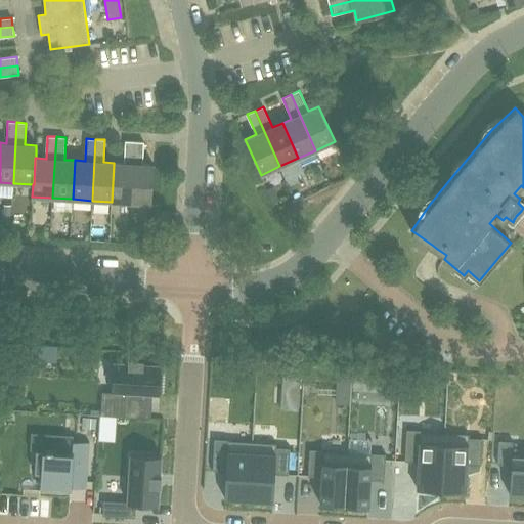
[(131,203),(134,141),(125,140),(124,163),(114,163),(112,202),(131,203)]
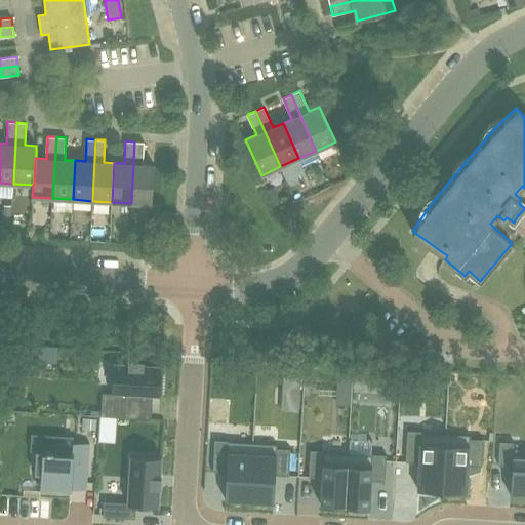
[(134,142),(131,203),(152,204),(154,165),(143,164),(144,143),(134,142)]
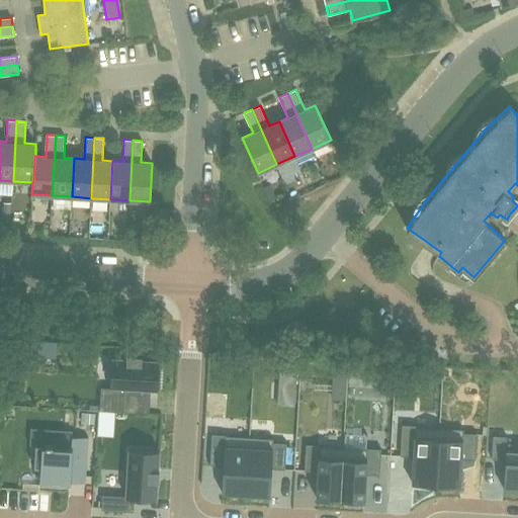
[(271,182),(265,185),(271,199),(277,196),(271,182)]
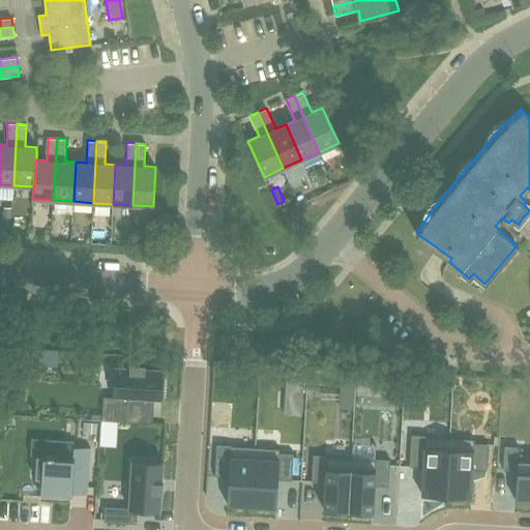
[(1,226),(9,226),(9,207),(4,207),(4,211),(1,211),(1,226)]
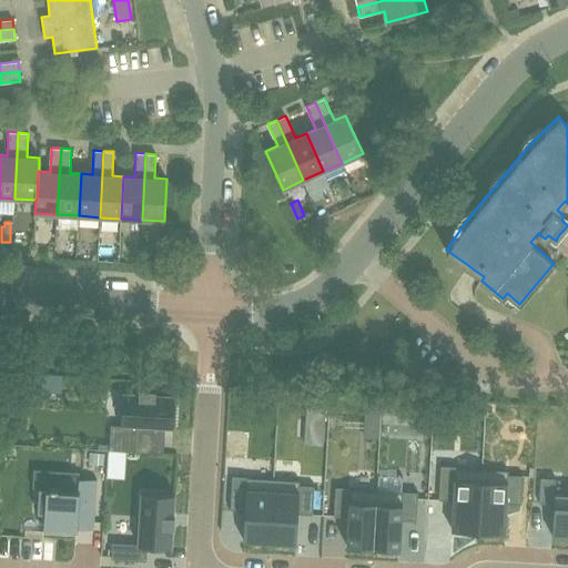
[(109,448),(109,450),(141,453),(141,448),(142,433),(153,433),(153,427),(173,428),(175,396),(155,395),(155,392),(139,391),(139,394),(123,394),(121,425),(110,425),(109,448)]
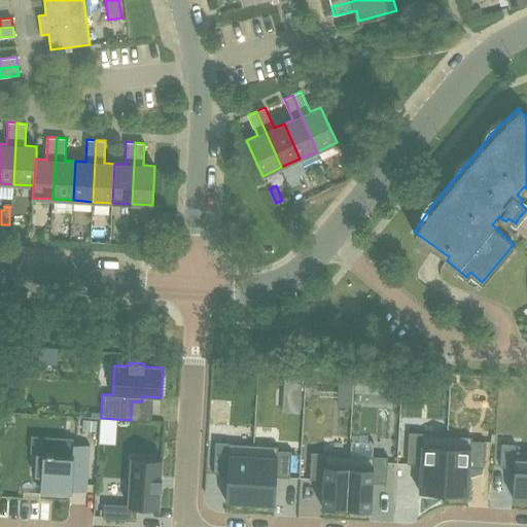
[(400,397),(401,379),(369,377),(367,395),(400,397)]
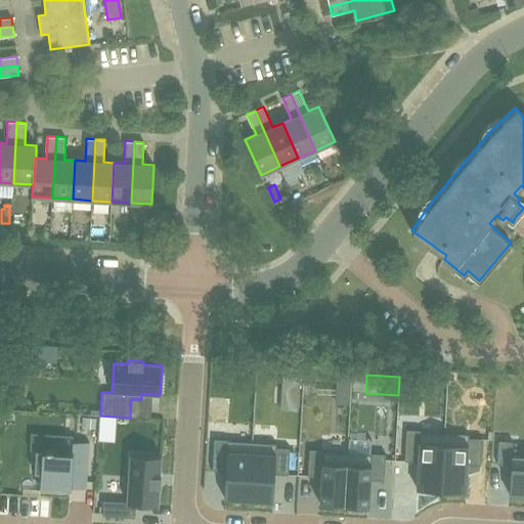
[(349,389),(336,388),(335,402),(349,403),(349,389)]
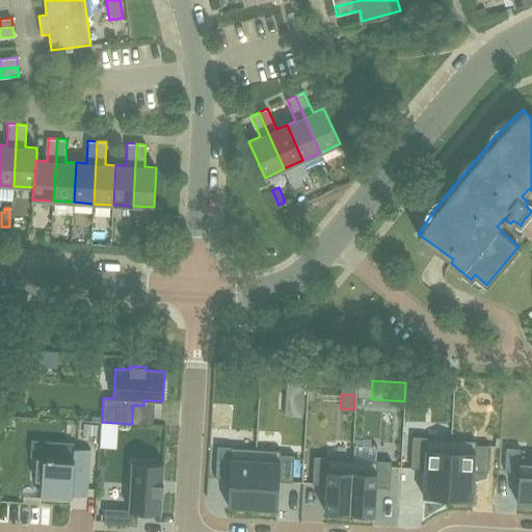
[(87,424),(86,434),(97,435),(98,424),(87,424)]
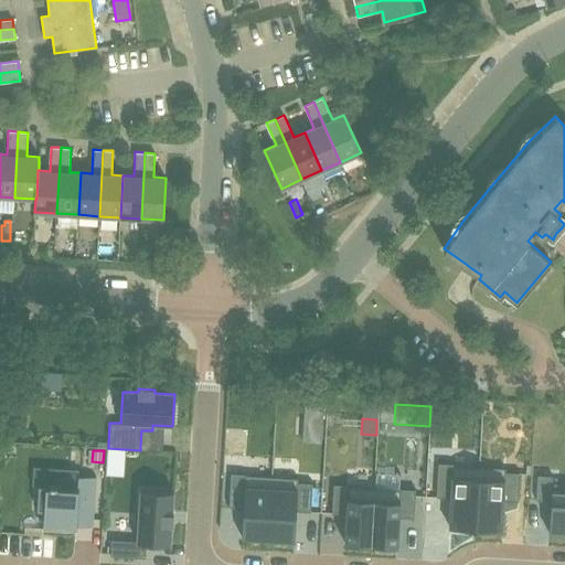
[(438,462),(436,497),(451,498),(449,526),(476,529),(479,466),(454,465),(454,464),(438,462)]
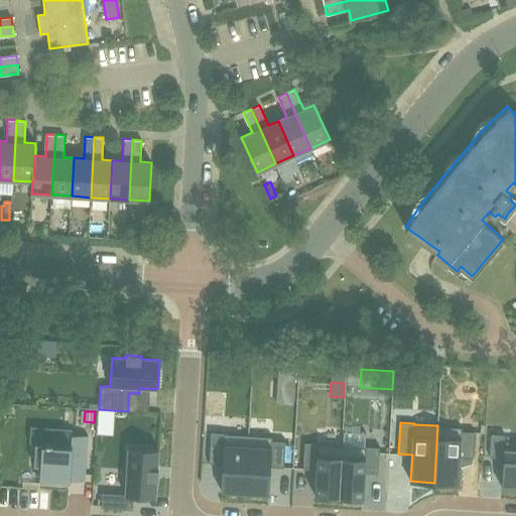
[(437,425),(434,483),(459,484),(460,458),(474,458),(475,431),(462,430),(462,427),(437,425)]
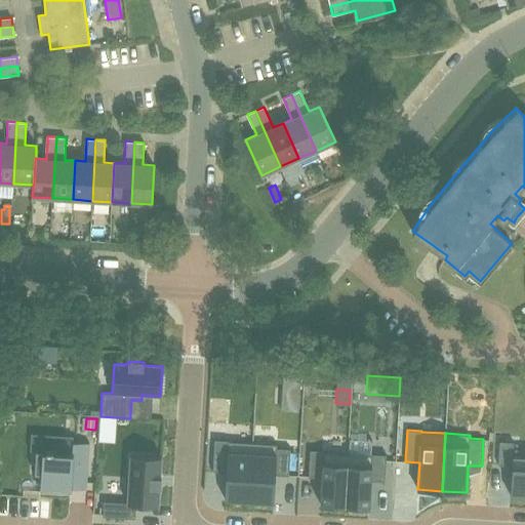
[(214,439),(212,471),(227,472),(225,498),(249,500),(252,443),(229,441),(229,440),(214,439)]
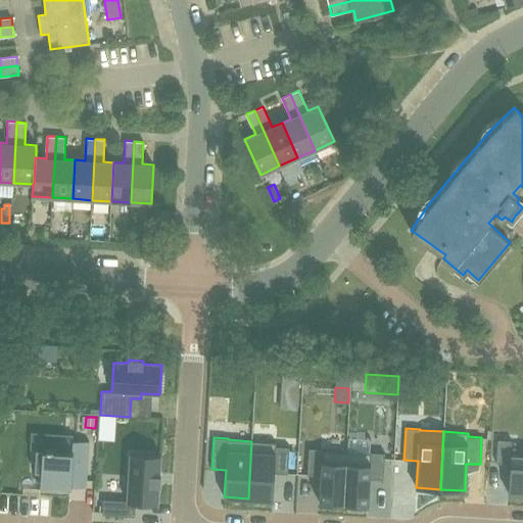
[(36,449),(35,471),(41,472),(40,488),(70,489),(72,480),(87,480),(89,441),(73,440),(53,439),(53,448),(46,447),(46,449),(36,448),(36,449)]
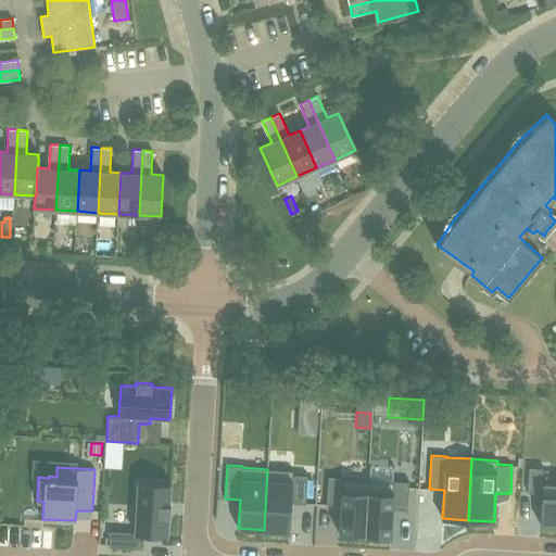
[(529,467),(528,492),(542,493),(540,525),(555,525),(555,482),(543,482),(544,468),(529,467)]
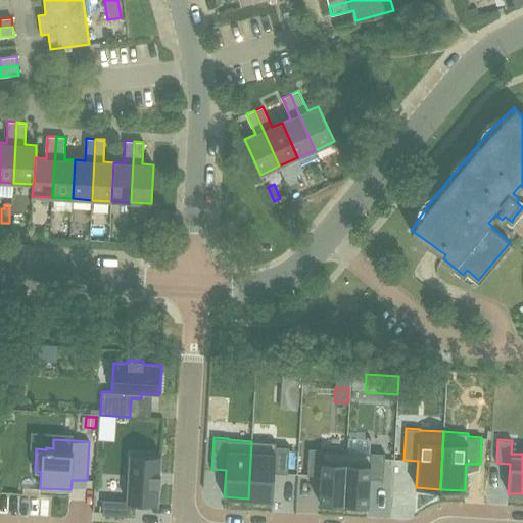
[(251,441),(248,498),(273,500),(274,473),(288,474),(289,446),(276,446),(276,442),(251,441)]
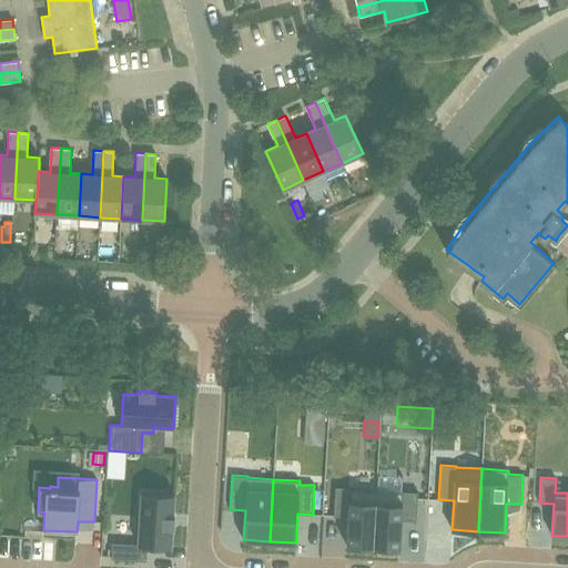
[(335,487),(334,516),(348,517),(346,546),(373,548),(376,490),(351,489),(351,487),(335,487)]
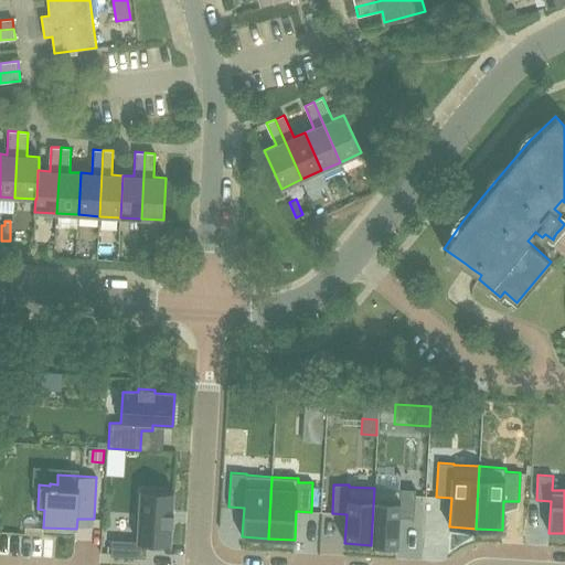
[(374,488),(371,545),(397,546),(400,518),(414,518),(416,489),(401,488),(401,490),(374,488)]
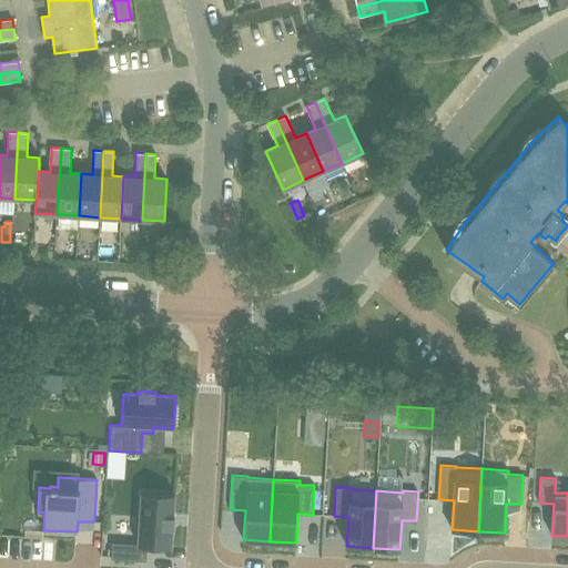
[(112,543),(111,558),(146,560),(148,546),(171,547),(172,527),(174,527),(174,526),(173,526),(173,517),(174,517),(174,515),(173,515),(174,495),(141,493),(139,544),(112,543)]
